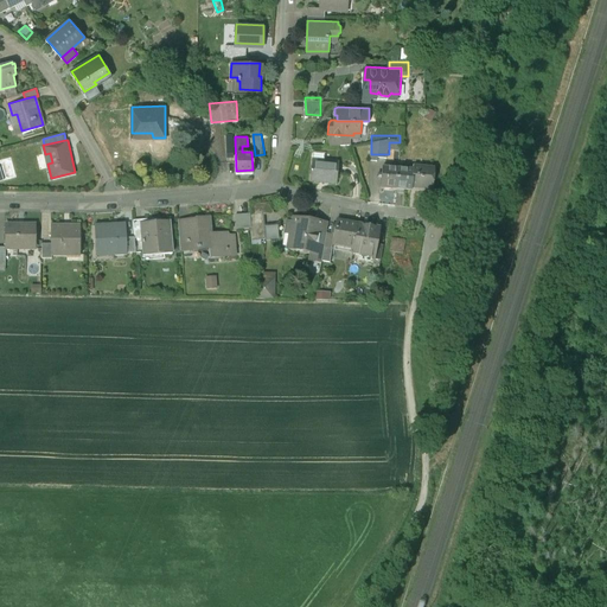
[(313,166),(312,166),(312,170),(313,170),(312,177),(338,179),(339,159),(314,157),(313,166)]
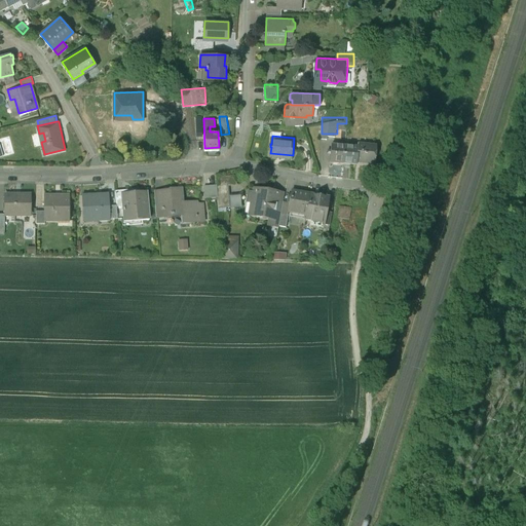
[(345,159),(346,142),(333,141),(332,158),(345,159)]
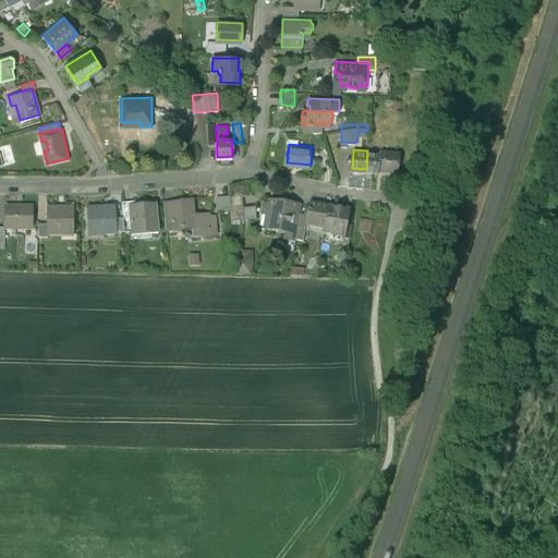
[(381,149),(381,152),(383,152),(381,167),(399,168),(400,150),(381,149)]
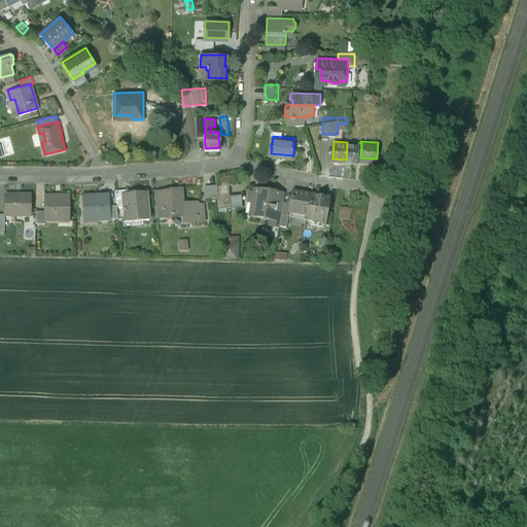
[(361,143),(360,143),(355,143),(347,142),(346,160),(359,161),(360,157),(361,143)]
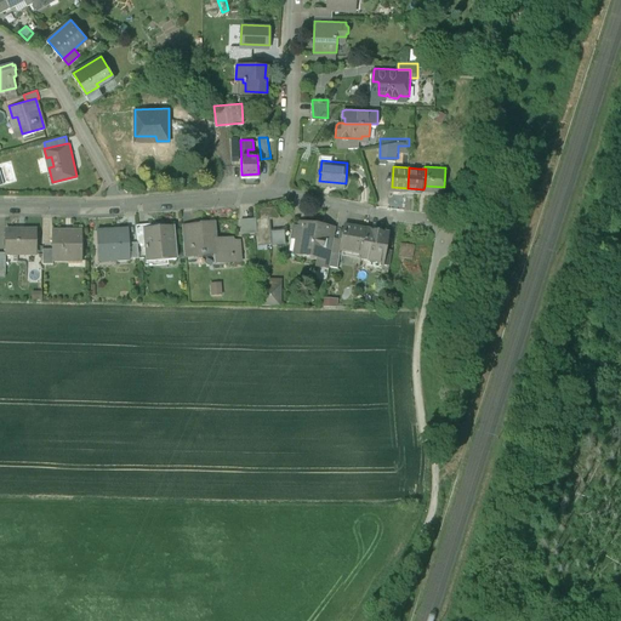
[(256,217),(257,229),(258,239),(266,238),(266,241),(272,241),(269,214),(263,215),(265,216),(256,217)]
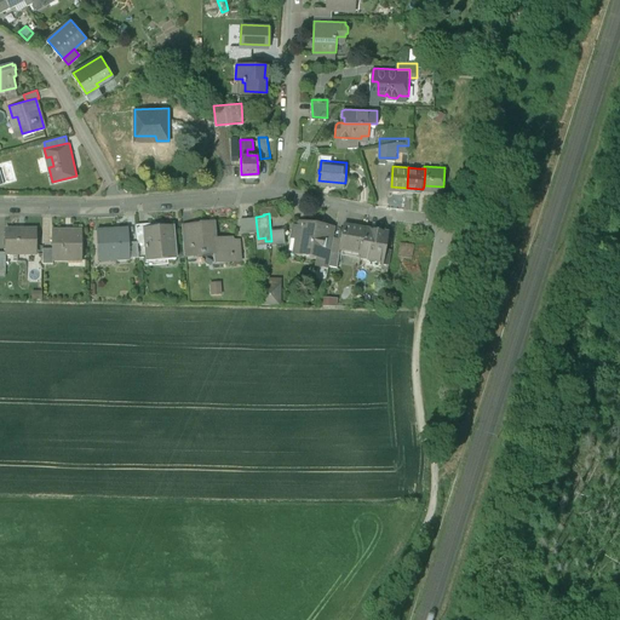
[(256,217),(256,214),(241,216),(242,230),(257,229),(256,217)]
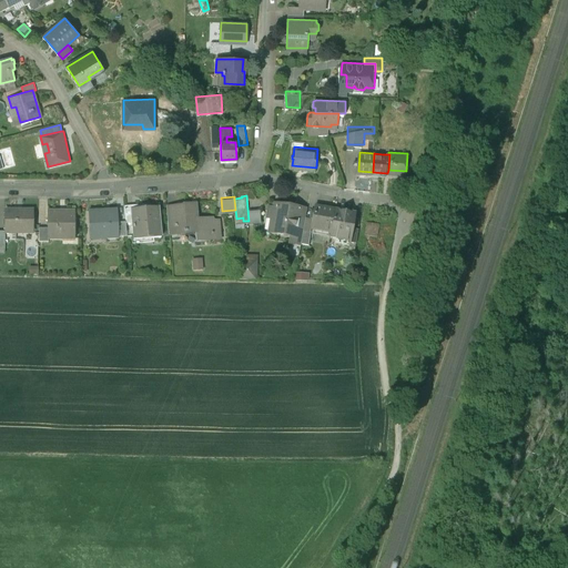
[(196,239),(209,237),(213,232),(214,232),(214,230),(217,230),(220,227),(220,217),(213,217),(210,215),(196,216),(195,209),(198,209),(196,200),(184,201),(184,202),(175,203),(176,219),(178,233),(179,232),(179,230),(185,229),(185,231),(189,230),(189,229),(195,227),(196,239)]
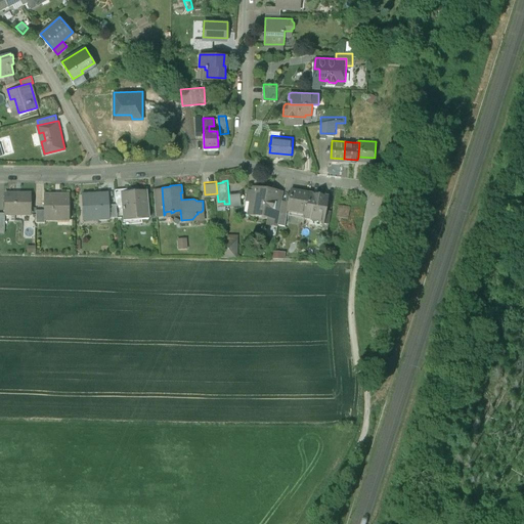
[(266,187),(265,186),(255,184),(255,188),(253,187),(249,187),(247,198),(251,199),(249,211),(273,215),(273,211),(271,207),(273,198),(274,198),(275,188),(266,187)]
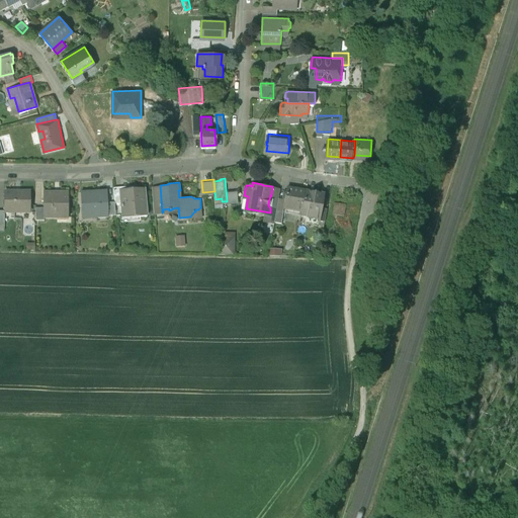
[(288,184),(284,205),(303,208),(307,187),(288,184)]
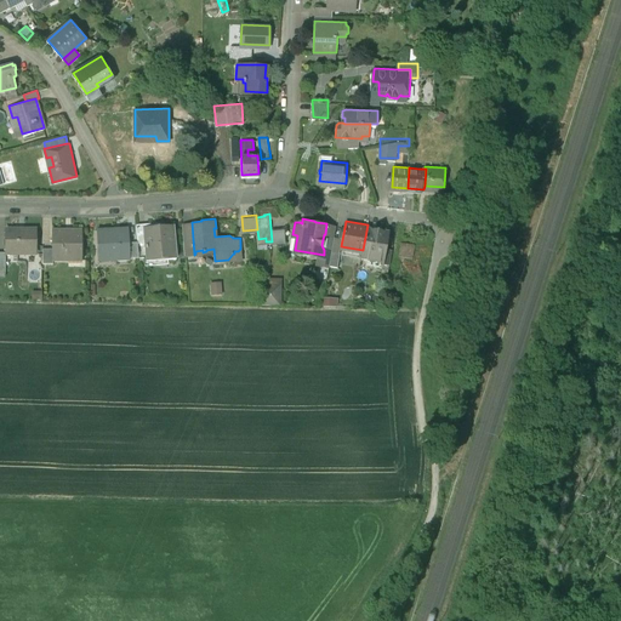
[(136,226),(138,241),(140,256),(147,255),(146,238),(151,238),(151,226),(149,224),(136,226)]
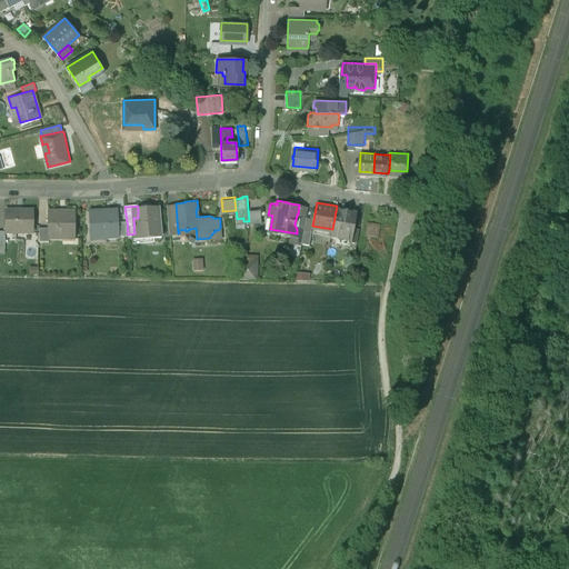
[(133,218),(135,233),(135,238),(162,236),(160,206),(138,207),(138,218),(133,218)]
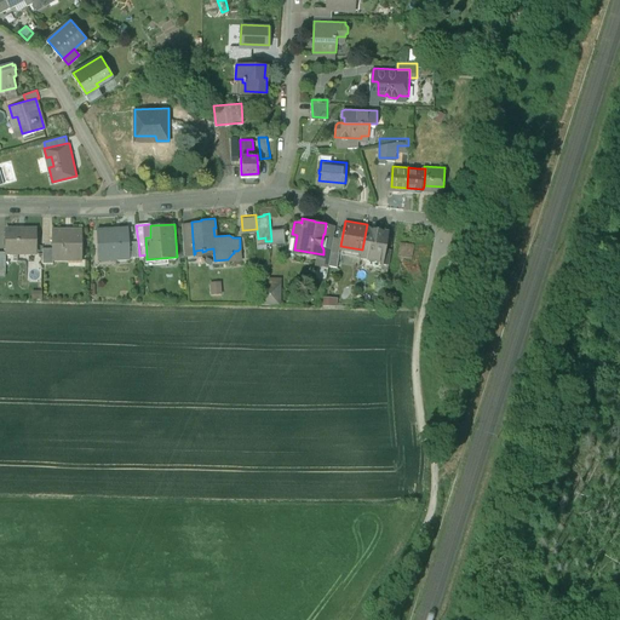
[(367,224),(362,250),(361,253),(368,254),(368,257),(384,259),(386,245),(389,229),(367,224)]
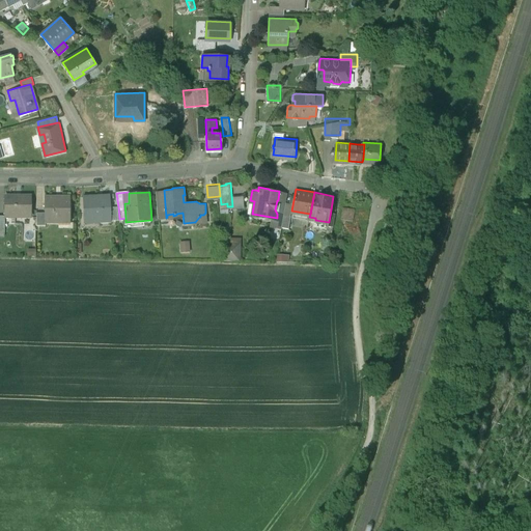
[(232,206),(245,205),(244,194),(232,194),(232,206)]
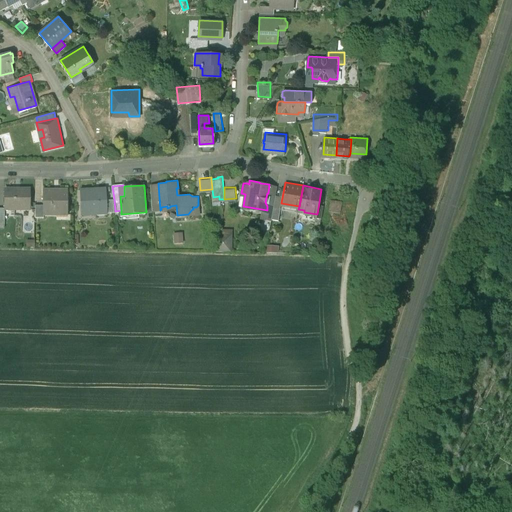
[(29,188),(5,188),(5,208),(29,208),(29,188)]
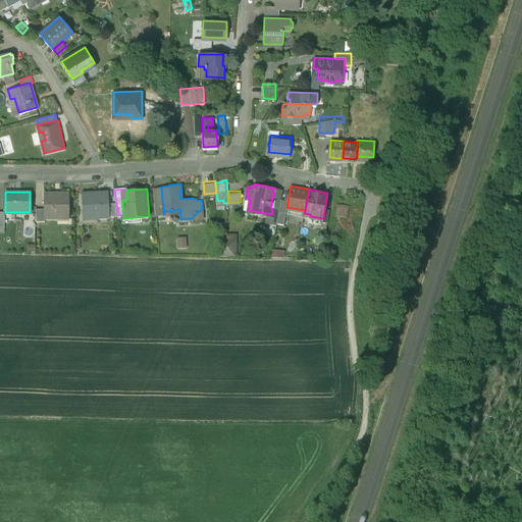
[(96,192),(82,193),(83,215),(96,214),(97,218),(109,217),(109,215),(108,203),(109,203),(108,192),(96,193),(96,192)]
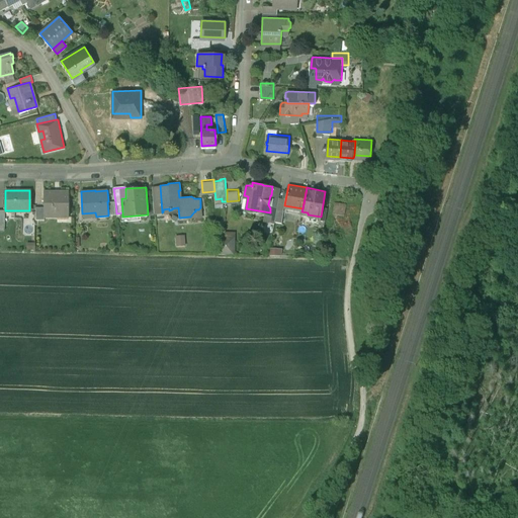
[(69,191),(44,191),(44,206),(44,217),(58,217),(58,213),(68,213),(69,191)]
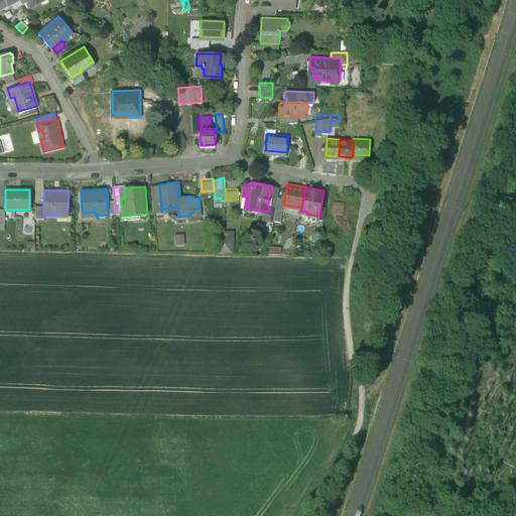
[(267,204),(269,208),(276,209),(276,207),(278,197),(270,195),(269,195),(267,204)]
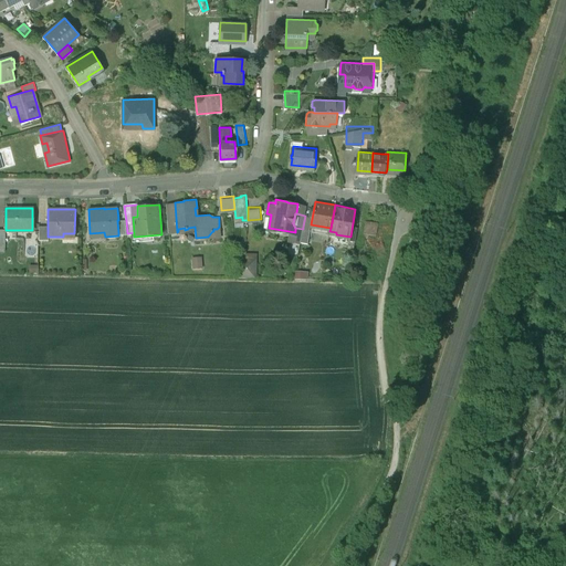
[(177,232),(176,218),(168,219),(169,232),(177,232)]
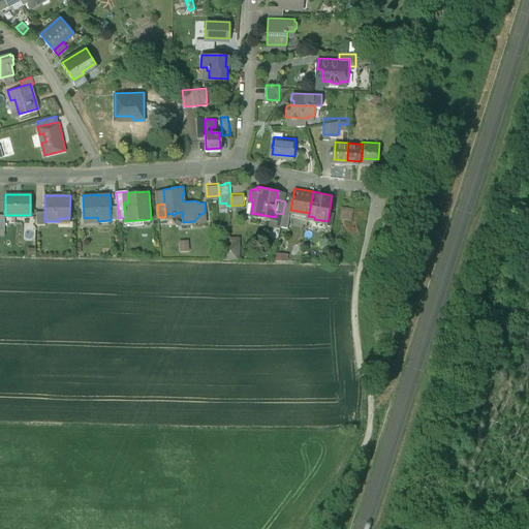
[(118,206),(111,206),(110,206),(111,218),(119,218),(118,206)]
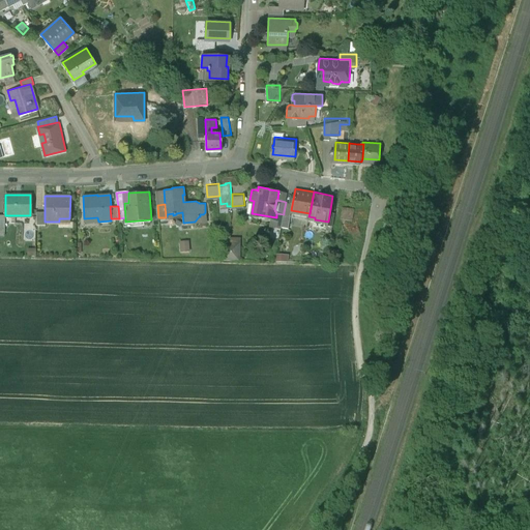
[(45,222),(45,211),(36,211),(36,224),(45,225),(45,222)]
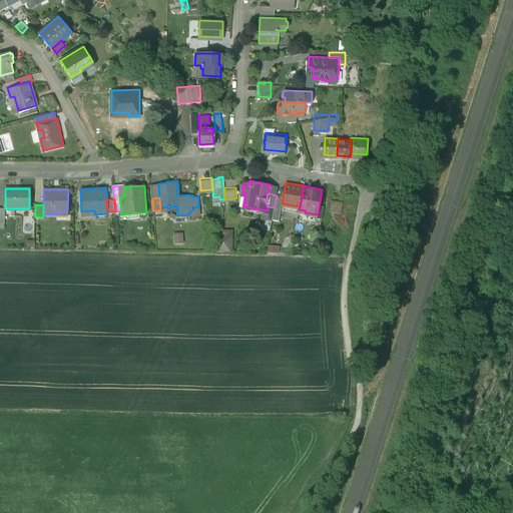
[(275,205),(275,207),(273,217),(280,218),(282,206),(275,205)]
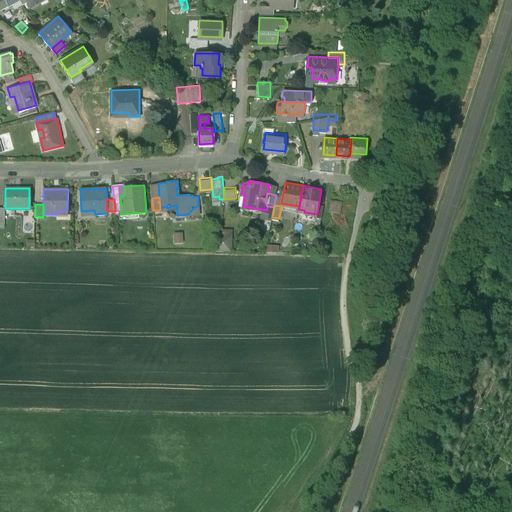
[(184,239),(184,229),(174,230),(175,239),(184,239)]
